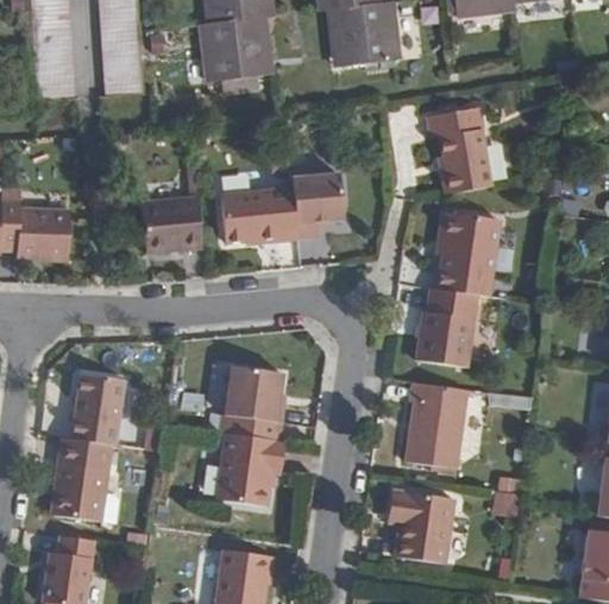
[(75,106),(68,0),(32,0),(39,108),(75,106)]
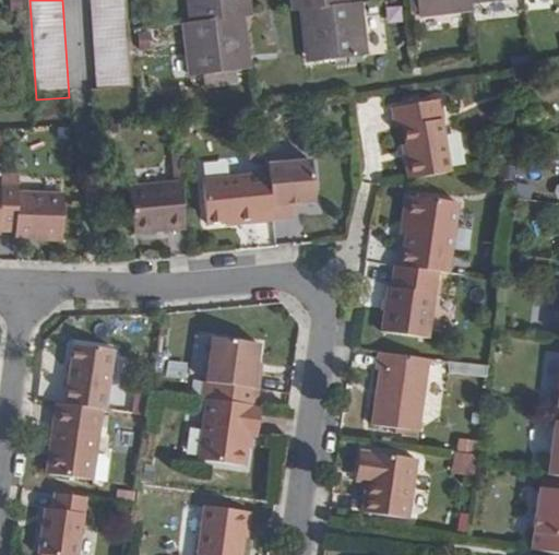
[(91,0),(97,95),(132,93),(126,0),(91,0)]
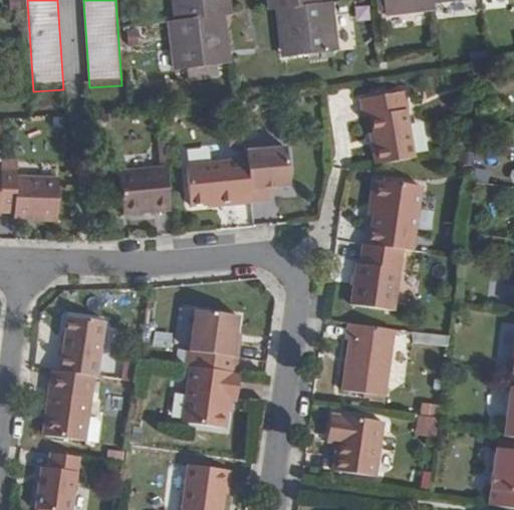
[(171,0),(175,22),(220,18),(227,16),(224,0),(171,0)]
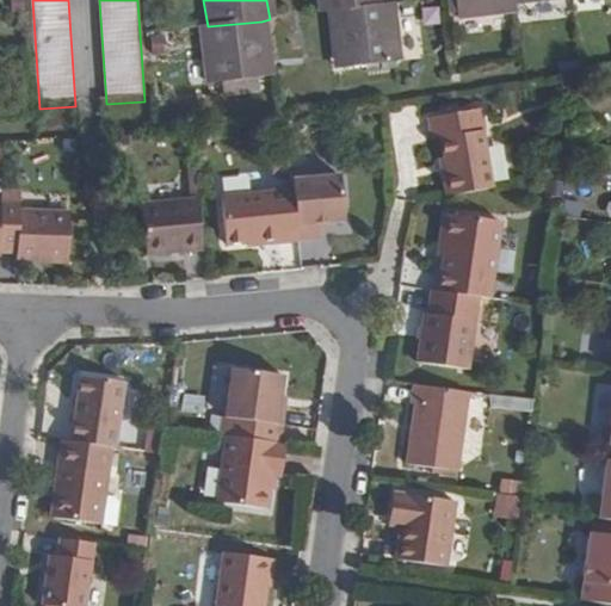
[(315,0),(318,12),(327,11),(381,6),(380,0),(315,0)]
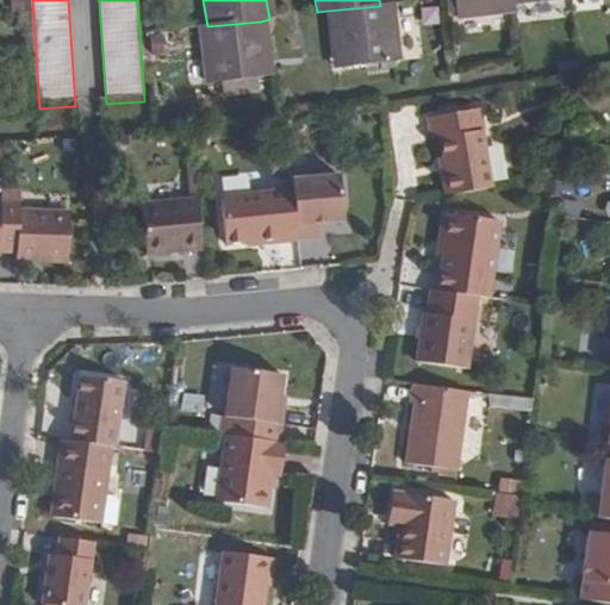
[(511,13),(511,5),(510,0),(452,0),(454,20),(511,13)]
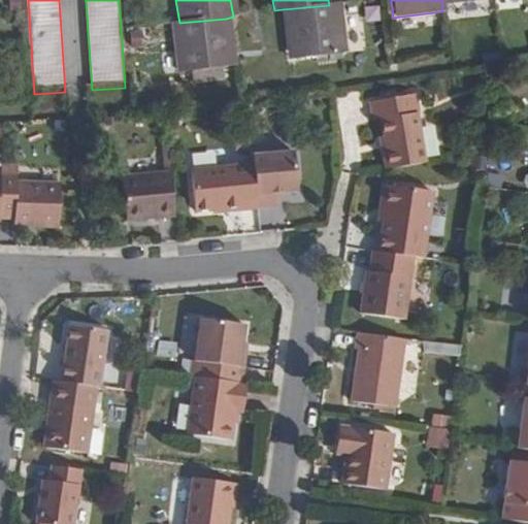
[(283,9),(287,46),(294,46),(294,59),(341,54),(336,5),(329,5),(283,9)]
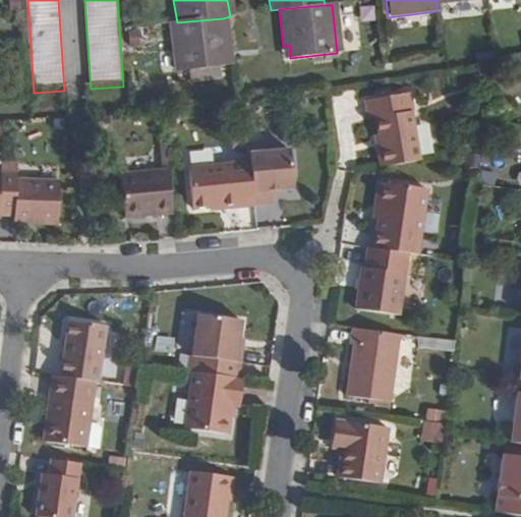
[(223,18),(177,22),(171,23),(177,71),(221,65),(220,54),(227,53),(223,18)]
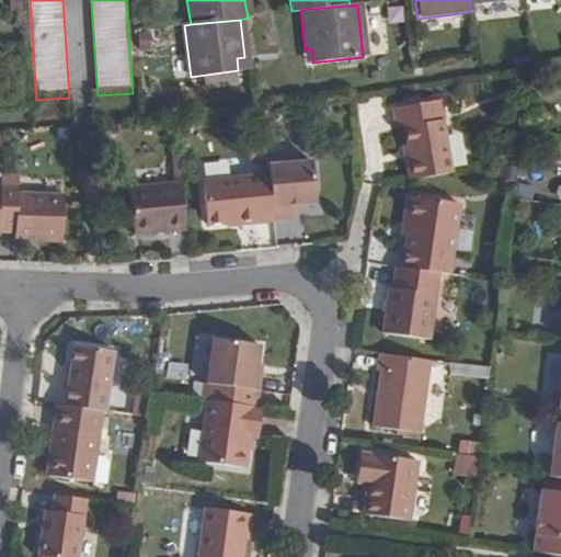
[(237,58),(238,70),(247,70),(244,57),(237,58)]
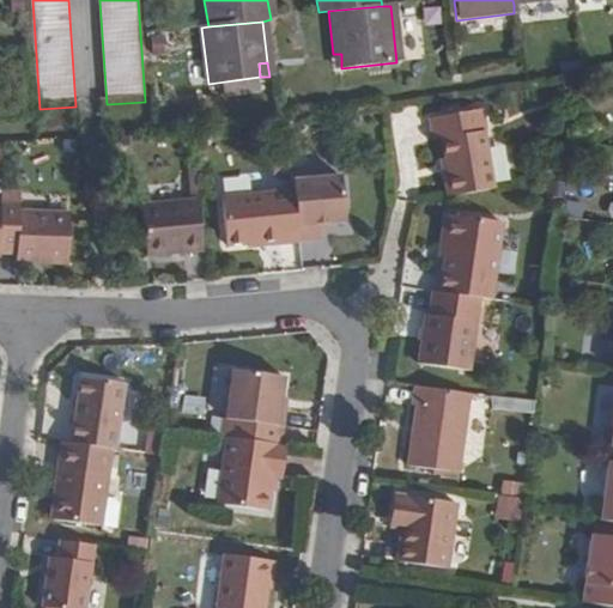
[(454,196),(496,188),(485,131),(487,129),(484,108),(431,117),(435,139),(444,139),(454,196)]
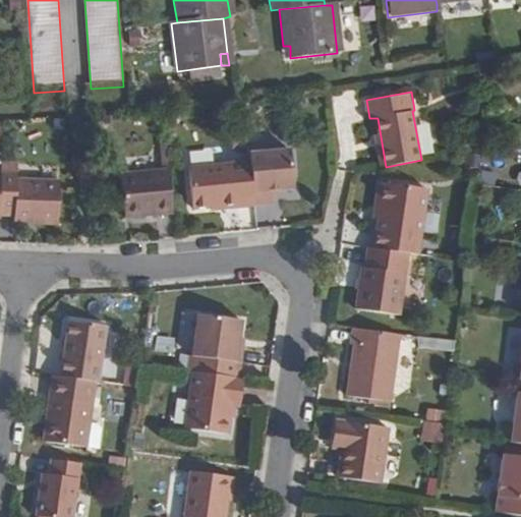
[(146,124),(160,123),(159,112),(145,113),(146,124)]
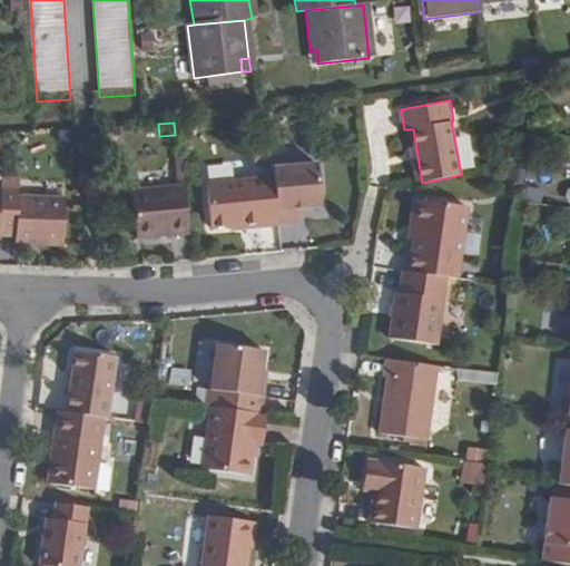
[(317,163),(273,167),(274,175),(278,223),(298,221),(298,206),(322,203),(317,163)]
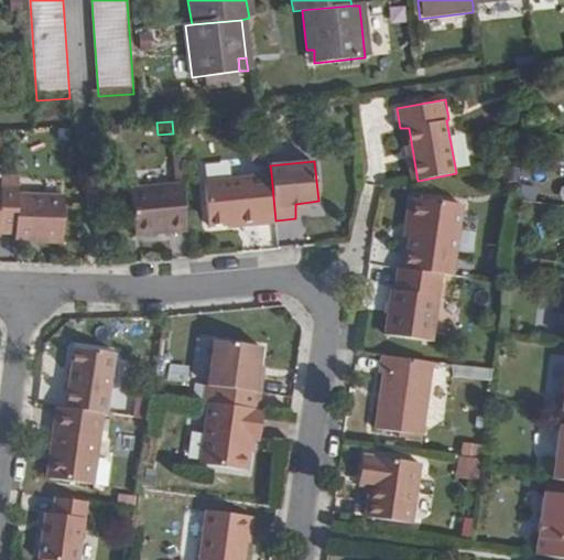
[(275,221),(271,173),(204,180),(208,223),(225,221),(251,218),(252,223),(275,221)]
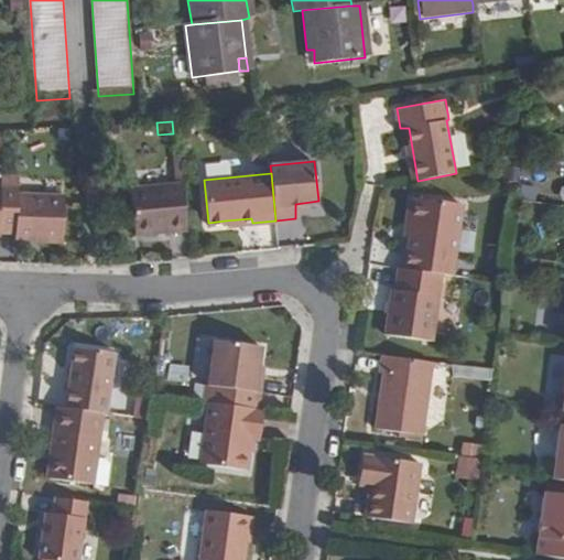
[(187,227),(183,180),(130,185),(134,233),(187,227)]
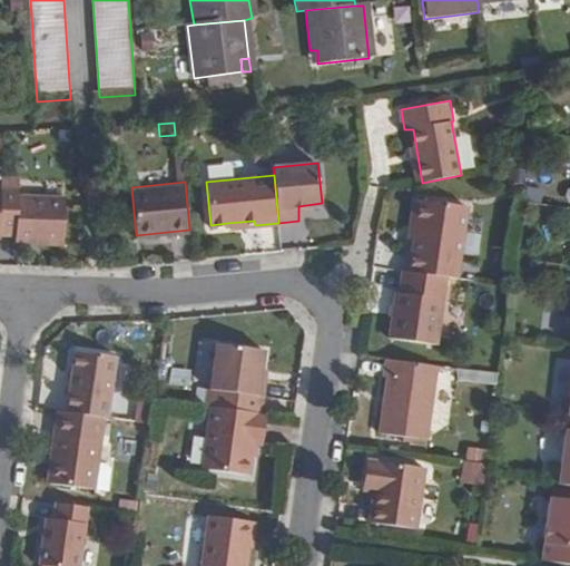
[(20,238),(65,240),(66,195),(20,194),(20,238)]
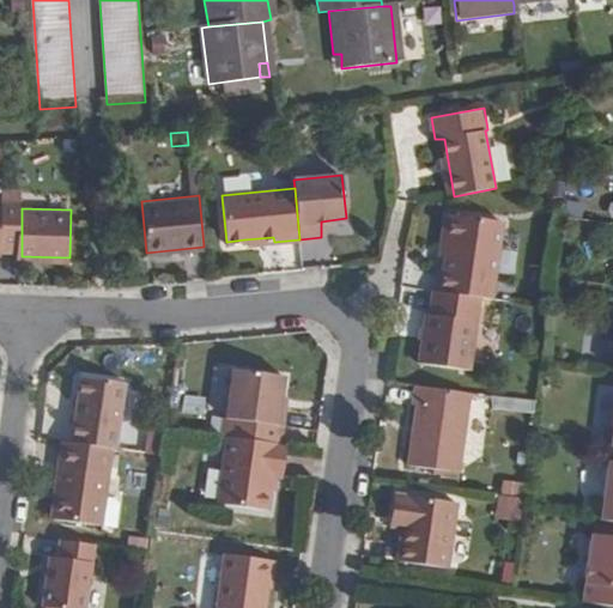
[(442,292),(481,297),(493,298),(505,220),(453,214),(442,292)]
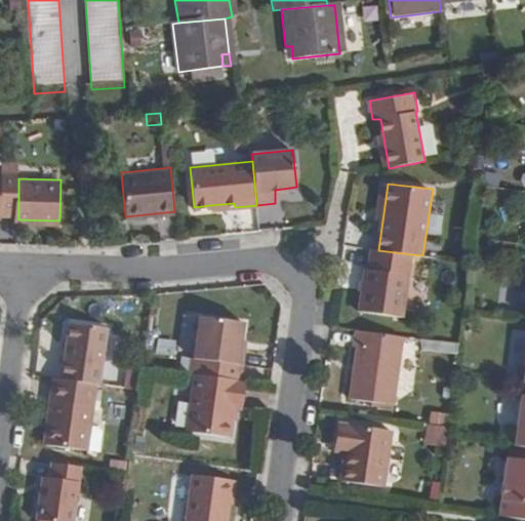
[(378,250),(374,249),(371,269),(367,269),(361,311),(403,317),(412,254),(378,250)]
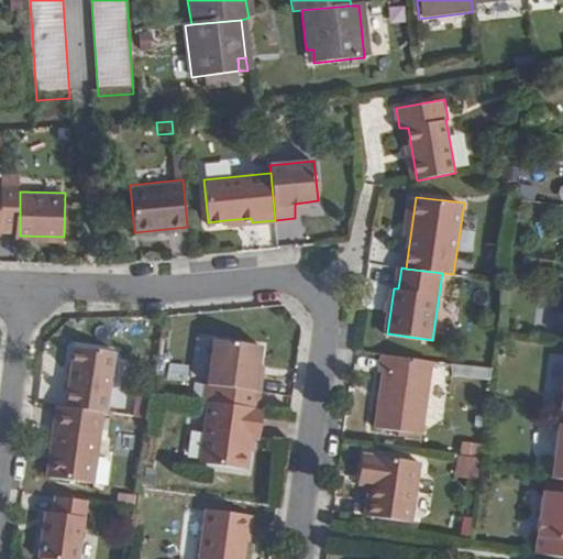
[(216,337),(207,399),(210,399),(260,406),(265,371),(258,371),(260,360),(263,342),(216,337)]
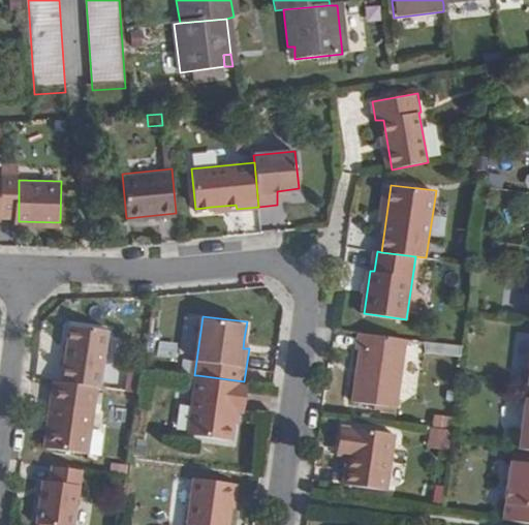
[(69,322),(62,379),(100,383),(109,328),(69,322)]
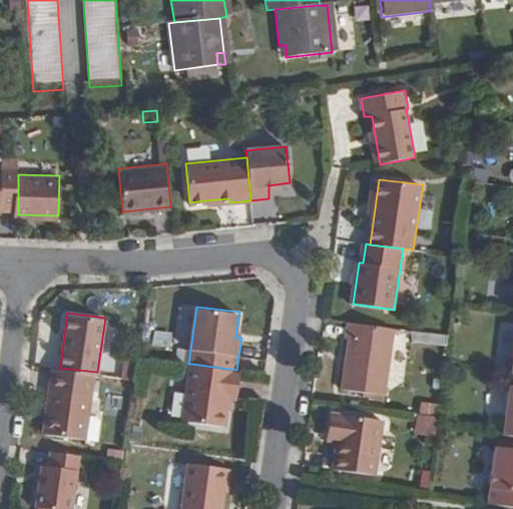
[(396,328),(350,321),(347,336),(350,337),(342,388),(385,395),(396,328)]
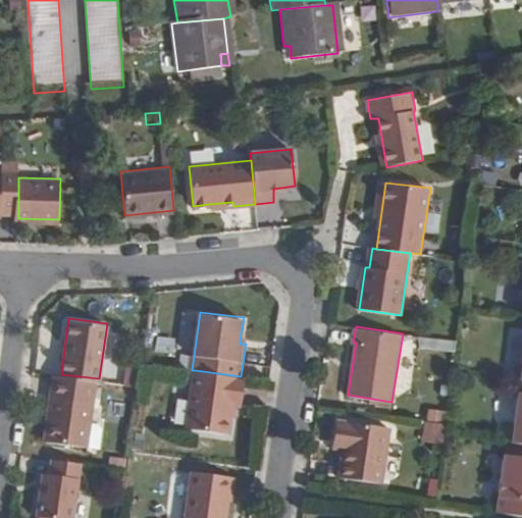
[(513,362),(510,378),(521,379),(521,349),(520,363),(513,362)]
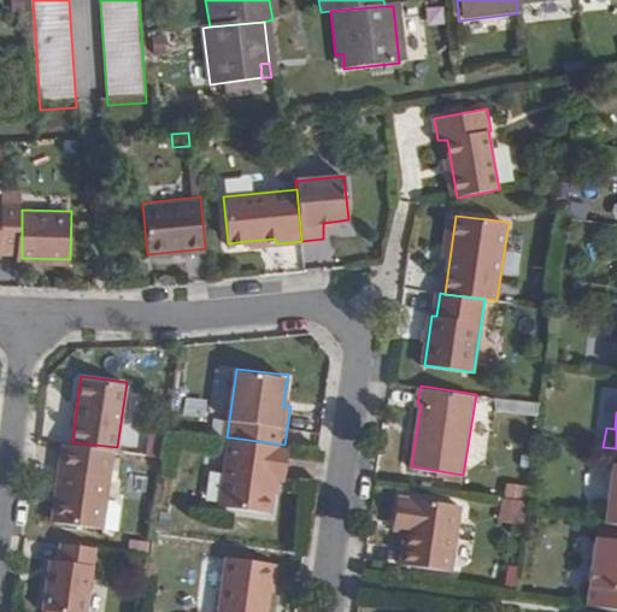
[(285,477),(291,446),(285,445),(230,437),(219,505),(270,512),(272,493),(275,477),(281,477),(285,477)]
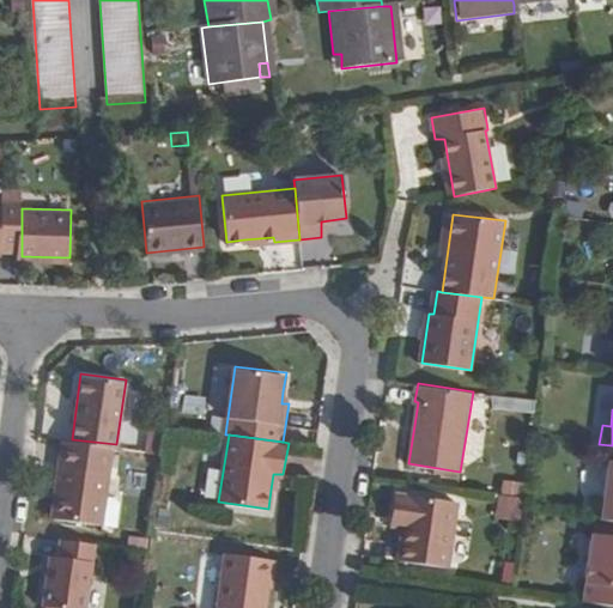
[(72,439),(66,438),(62,467),(68,468),(72,439)]
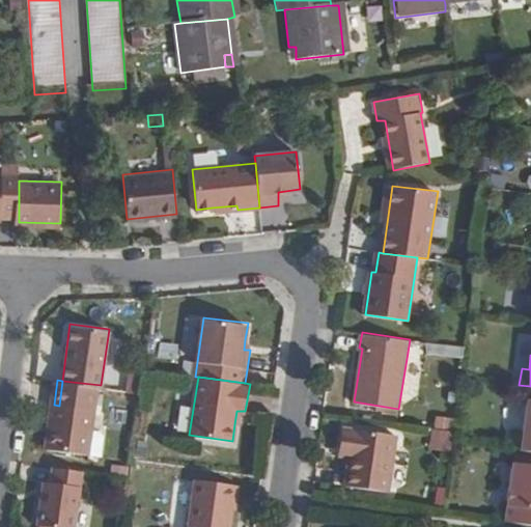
[(59,406),(54,405),(49,445),(91,452),(101,385),(62,381),(59,406)]
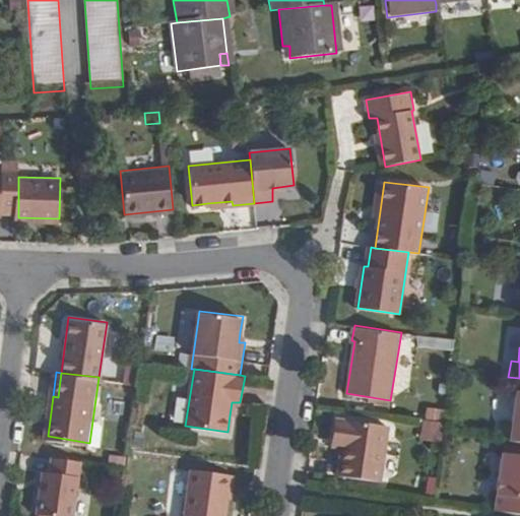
[(501,424),(499,440),(519,442),(519,391),(514,391),(509,424),(501,424)]
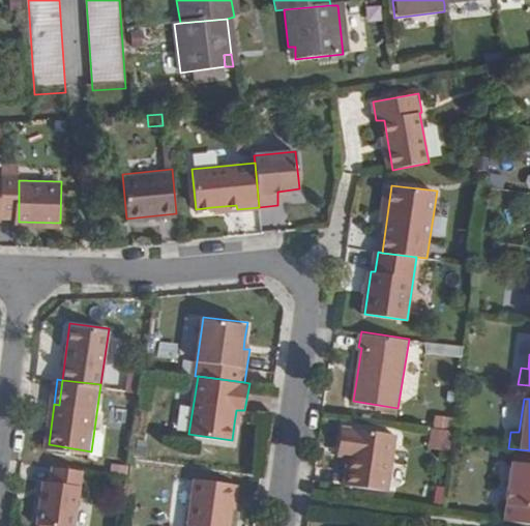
[(435,417),(428,451),(447,455),(454,421),(435,417)]
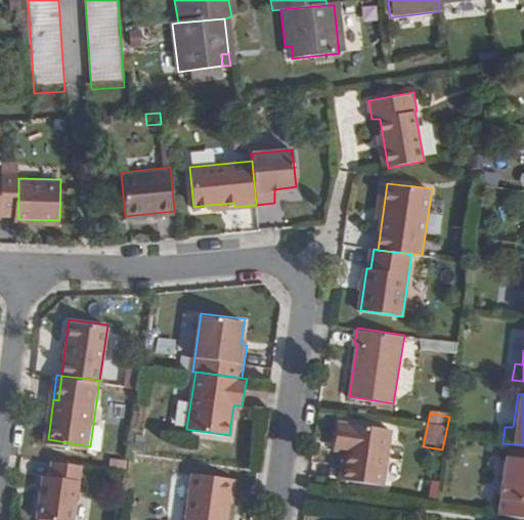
[(93,422),(90,446),(102,447),(105,428),(101,423),(93,422)]
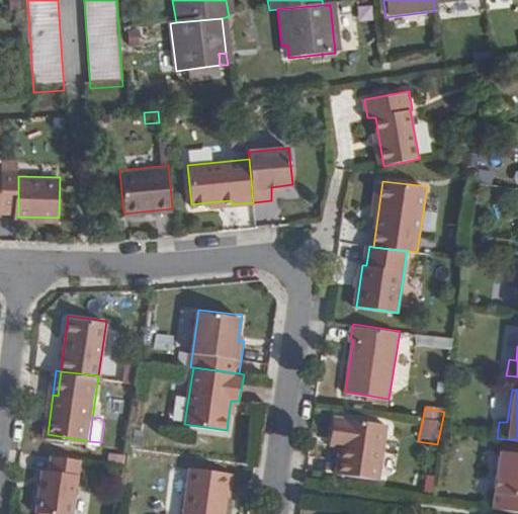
[(330,444),(335,445),(339,419),(335,418),(330,444)]
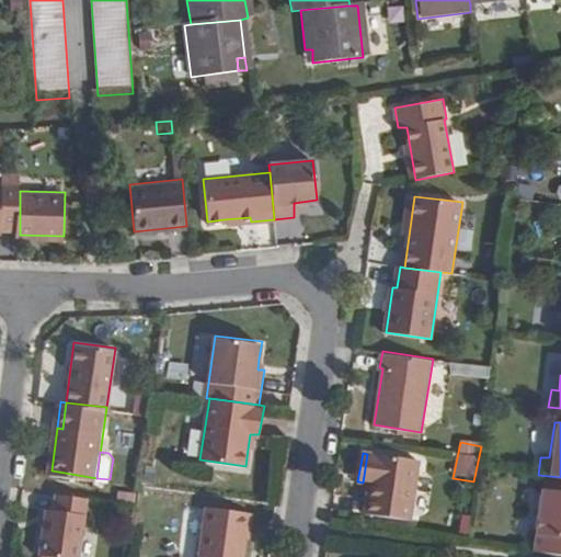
[(367,454),(363,482),(369,484),(364,514),(411,521),(420,461),(367,454)]
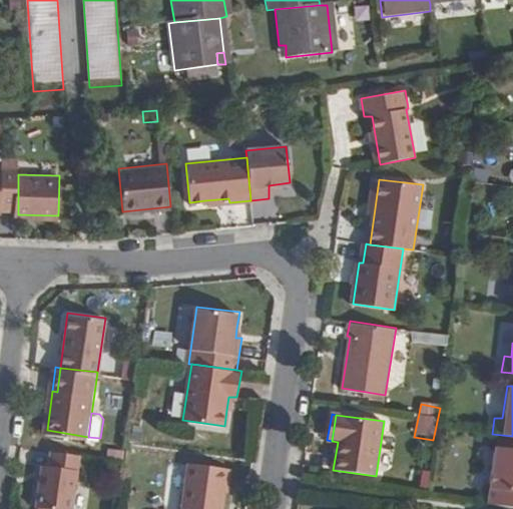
[(82,454),(53,450),(50,465),(45,464),(38,507),(45,508),(75,508),(82,454)]
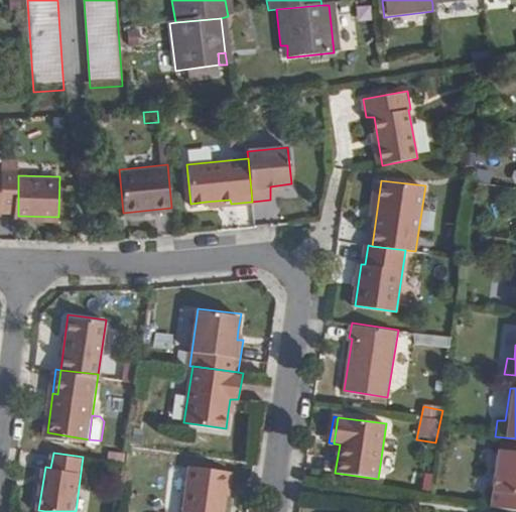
[(486,492),(484,506),(515,510),(515,461),(499,459),(495,492),(486,492)]
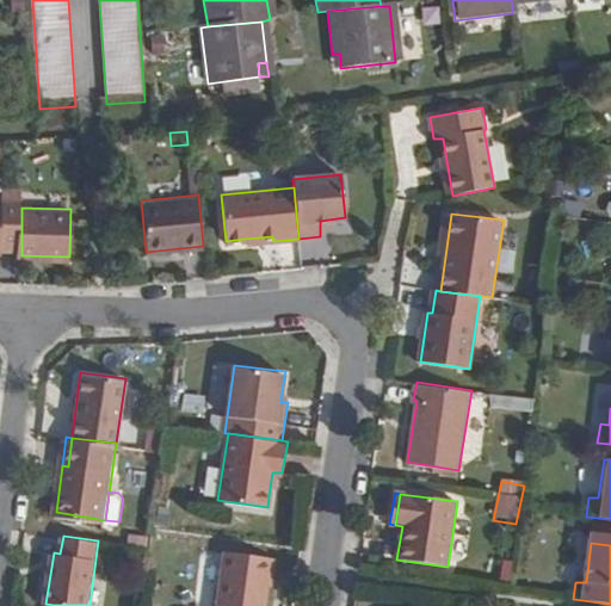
[(264,605),(270,556),(224,551),(217,605),(264,605)]
